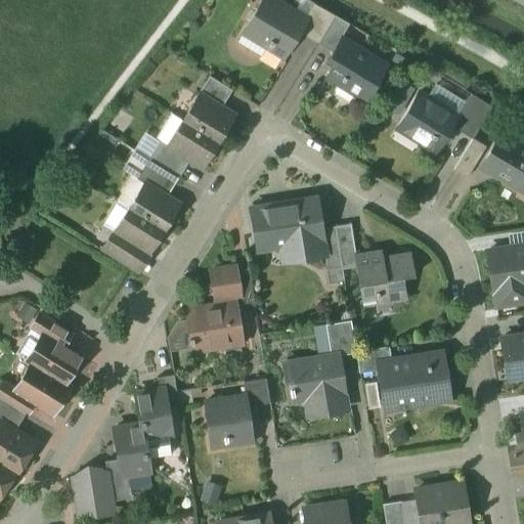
[(305,19),(272,0),(262,0),(247,28),(269,41),(265,47),(268,50),(269,48),(284,56),(300,30),(306,19),(305,19)]
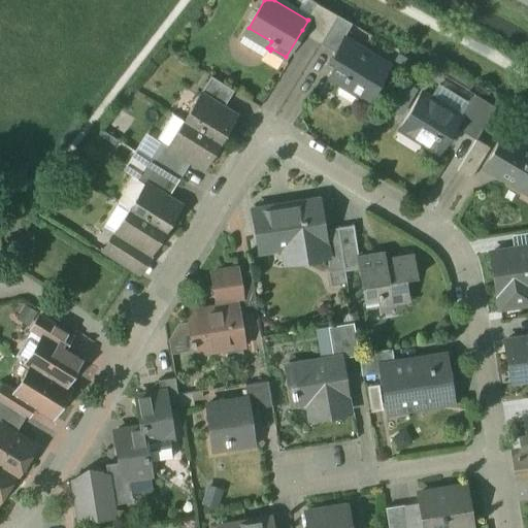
[(337,17),(316,4),(307,20),(308,20),(302,30),(322,41),(337,17)]
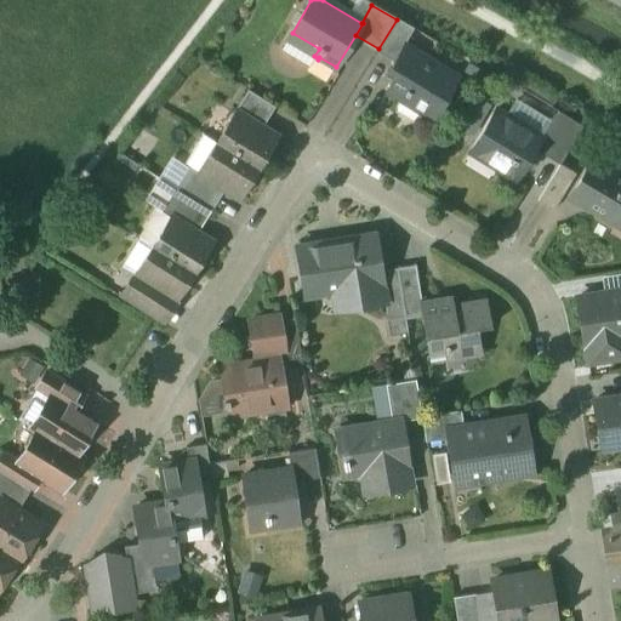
[(379,49),(377,52),(393,62),(403,45),(412,29),(397,20),(379,49)]
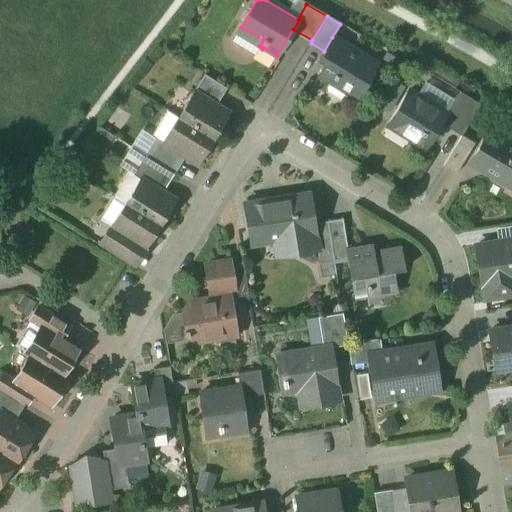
[(332,37),(324,51),(319,58),(326,62),(318,76),(332,84),(335,79),(361,95),(378,65),(332,37)]
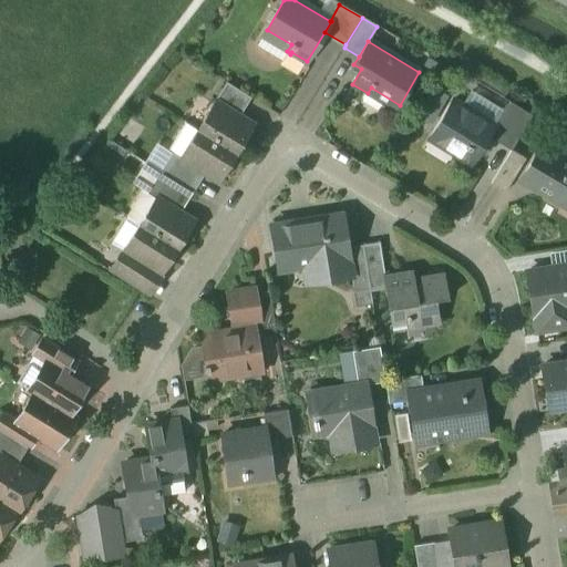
[(251,99),(227,83),(215,102),(240,117),(251,99)]
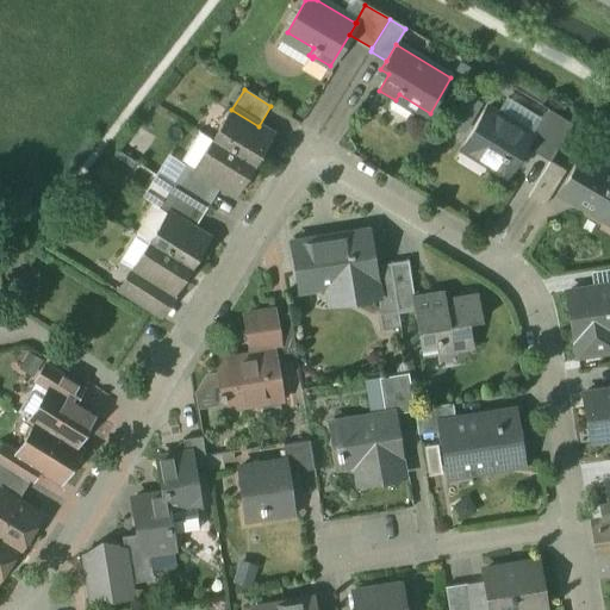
[(531,137),(486,109),(461,149),(506,176),(531,137)]
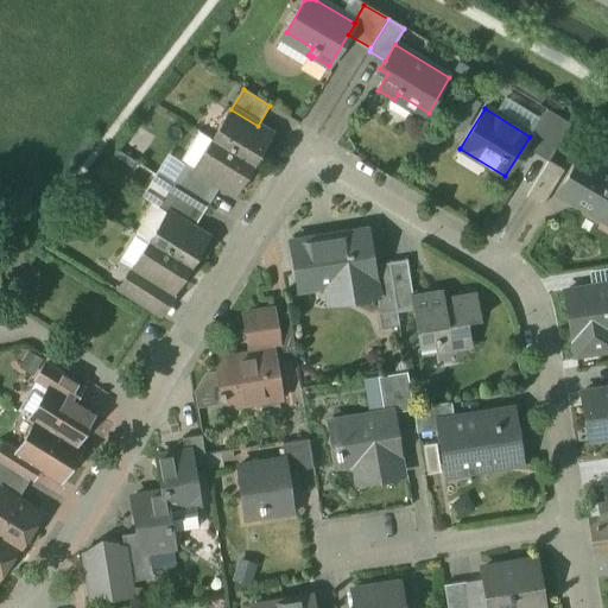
[(258,126),(230,109),(211,139),(255,166),(261,159),(258,157),(272,135),(258,126)]
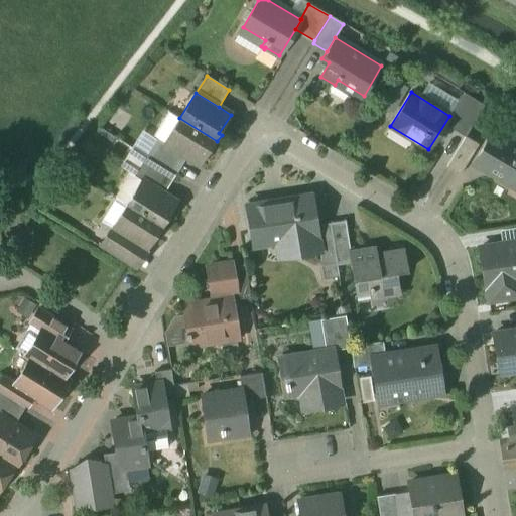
[(470,97),(450,129),(466,137),(484,106),(470,97)]
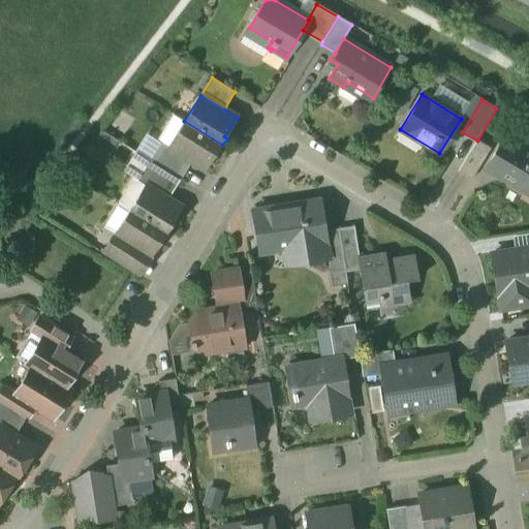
[(222,145),(184,121),(168,147),(167,148),(191,162),(204,170),(216,151),(218,152),(222,145)]
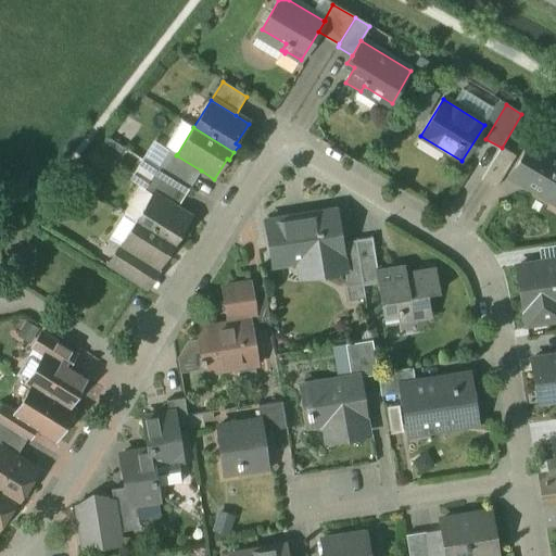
[(555,158),(530,143),(510,177),(552,201),(555,193),(555,158)]
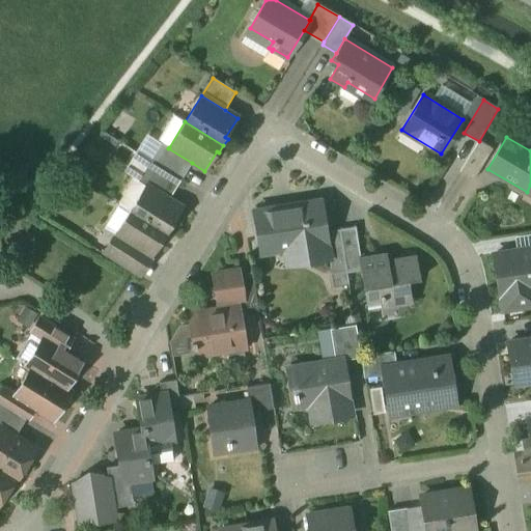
[(479,141),(459,173),(473,180),(493,149),(479,141)]
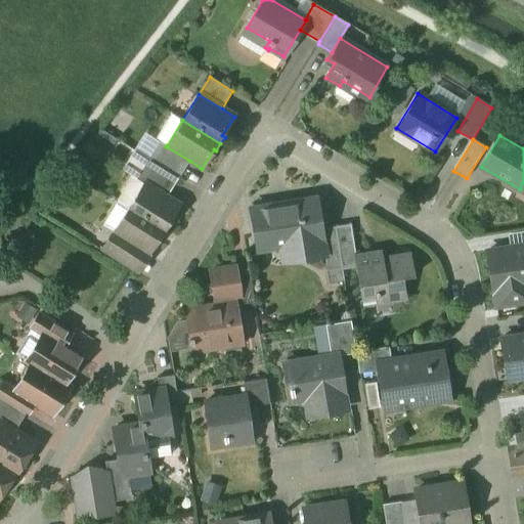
[(189,161),(166,146),(167,145),(160,140),(148,160),(178,178),(189,161)]
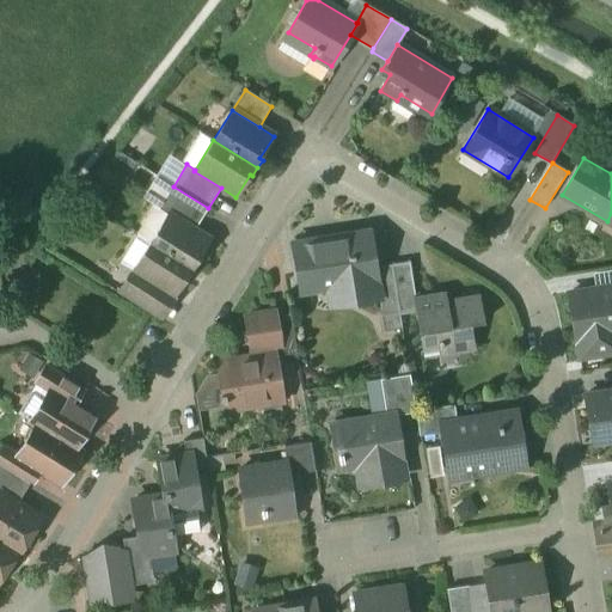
[(208,208),(173,187),(159,209),(167,214),(195,230),(208,208)]
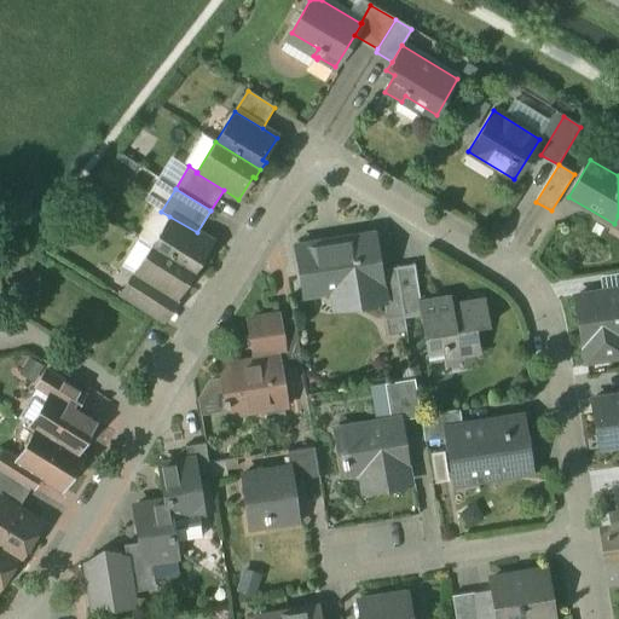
[(197,232),(169,217),(151,246),(196,273),(201,265),(198,264),(212,242),(197,232)]
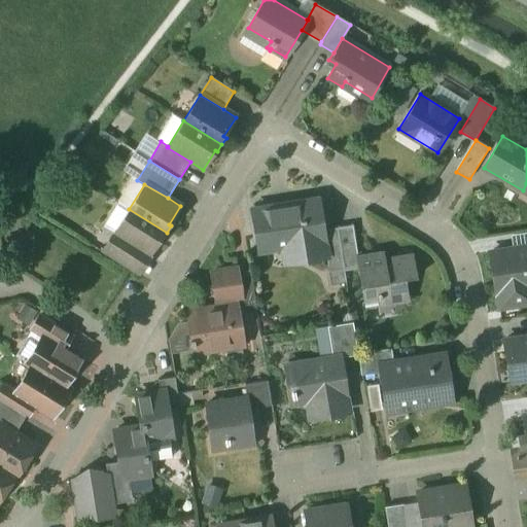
[(317,200),(252,210),(259,252),(301,245),(303,260),(326,256),(322,231),(317,200)]
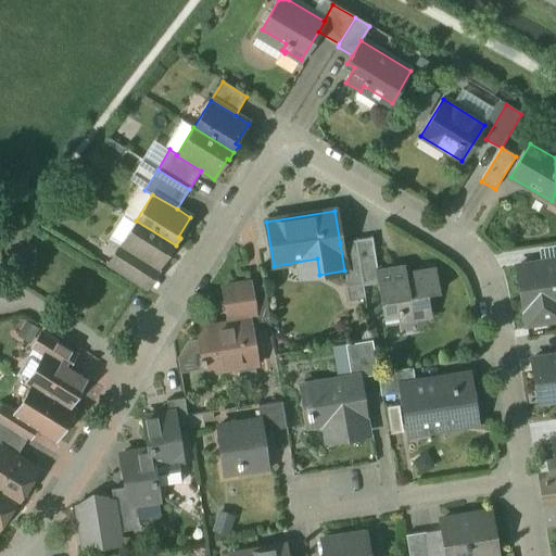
[(176,245),(136,220),(119,248),(158,270),(169,252),(172,253),(176,245)]
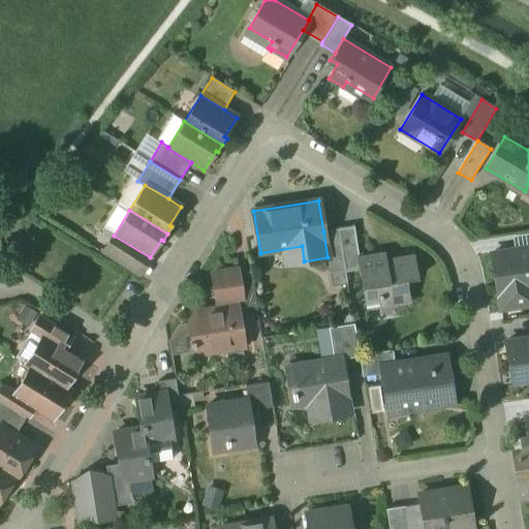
[(354,227),(339,229),(345,271),(346,273),(360,271),(358,259),(360,259),(354,227)]
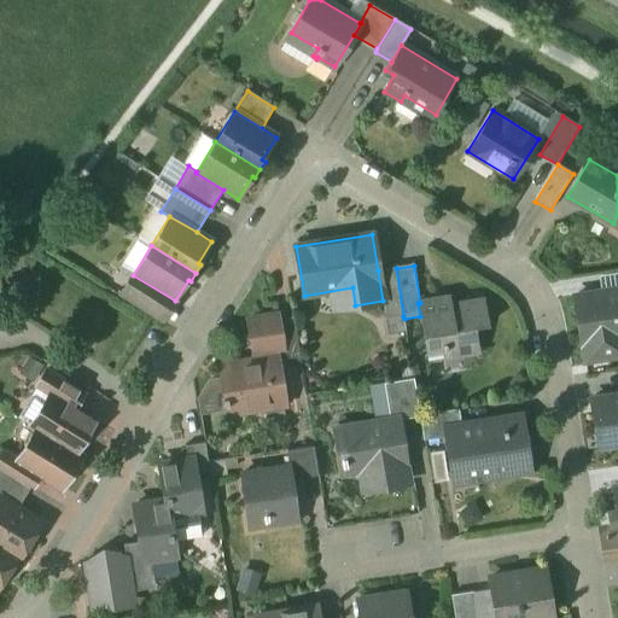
[(396,268),(378,270),(383,301),(385,320),(403,316),(396,268)]
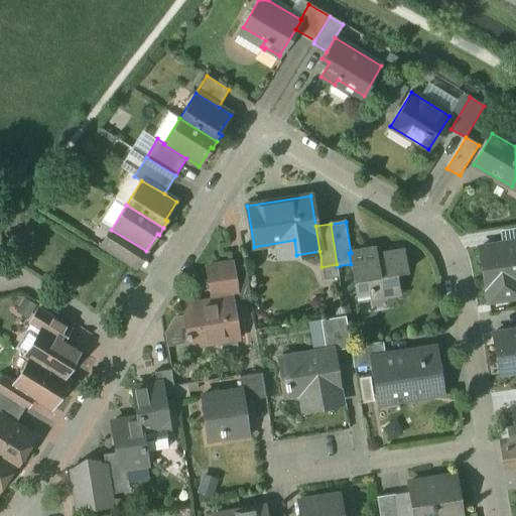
[(129,249),(107,236),(100,247),(122,261),(129,249)]
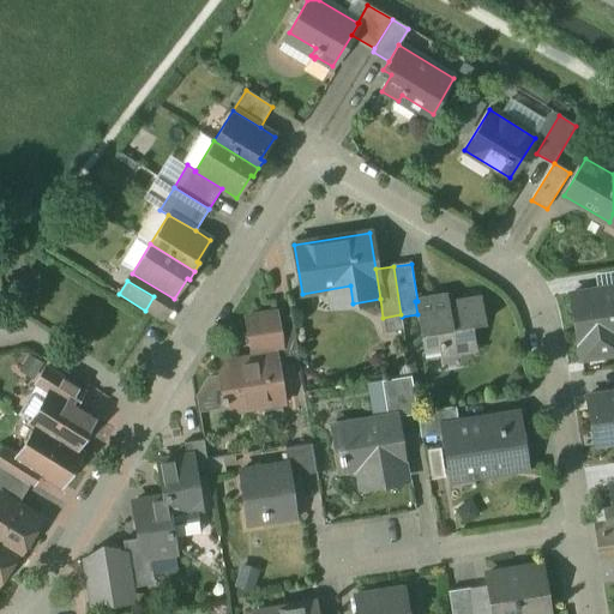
[(613,288),(571,295),(581,359),(607,355),(605,338),(613,336),(613,288)]
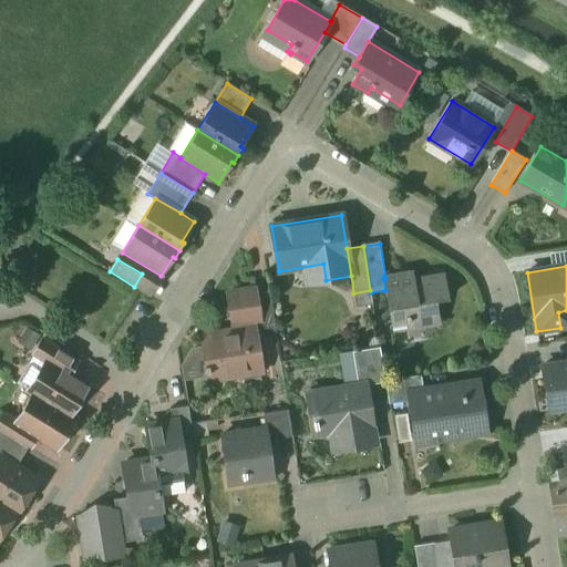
[(444,276),(412,281),(412,284),(404,285),(402,276),(385,278),(383,278),(385,290),(391,321),(393,321),(393,318),(405,317),(408,328),(440,322),(436,300),(449,298),(444,276)]
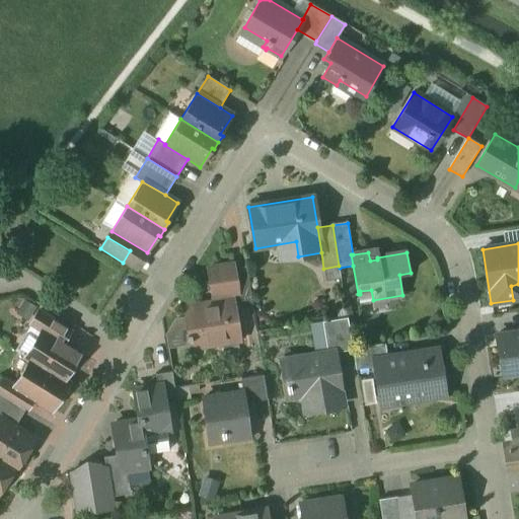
[(214,303),(184,307),(192,348),(239,340),(233,302),(239,301),(233,269),(233,266),(208,270),(214,303)]
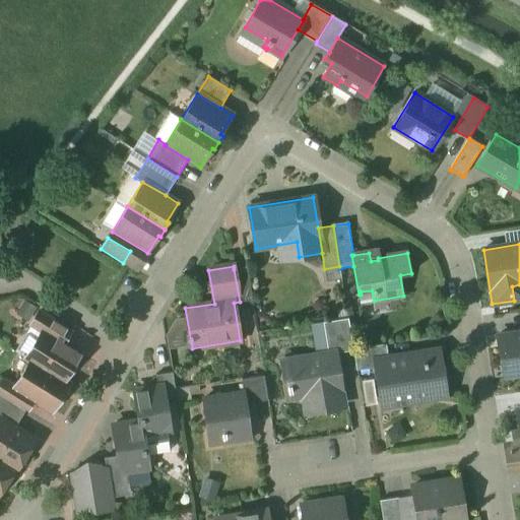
[(247,267),(234,269),(240,302),(251,300),(252,299),(247,267)]
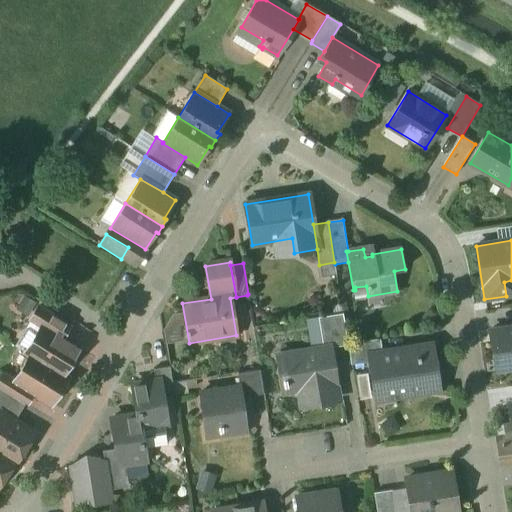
[(69,326),(39,307),(30,321),(41,327),(41,326),(61,338),(69,326)]
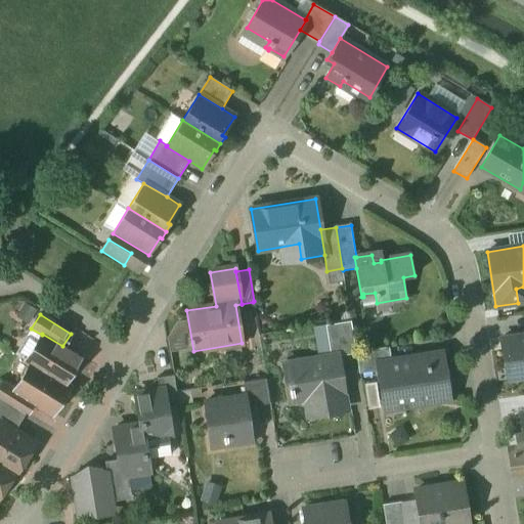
[(351,321),(325,324),(331,355),(338,354),(338,356),(356,353),(356,352),(351,321)]
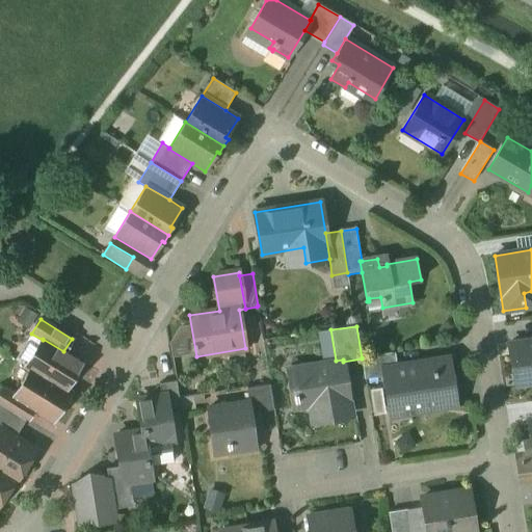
[(63,351),(43,339),(43,340),(38,345),(26,366),(31,370),(64,391),(65,390),(82,363),(63,351)]
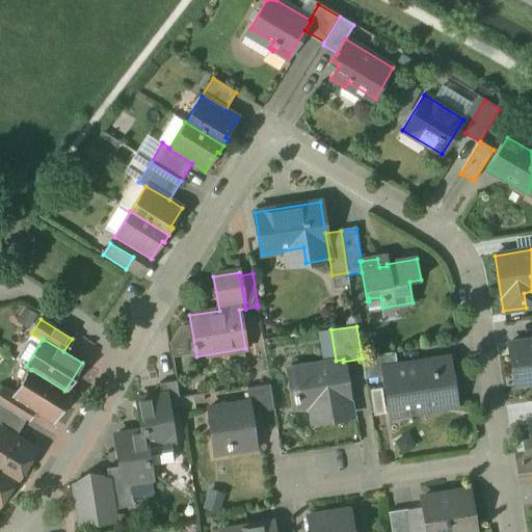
[(531,340),(508,344),(515,386),(531,382),(531,340)]
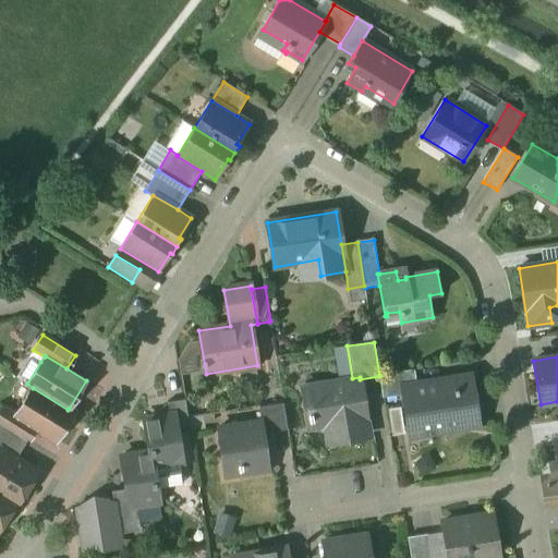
[(33,358),(28,359),(16,377),(27,384),(40,362),(33,358)]
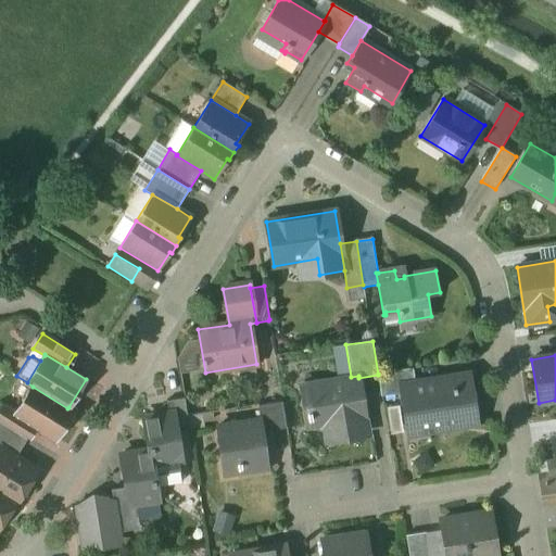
[(413,368),(378,374),(378,375),(381,396),(402,393),(416,391),(415,382),(413,368)]
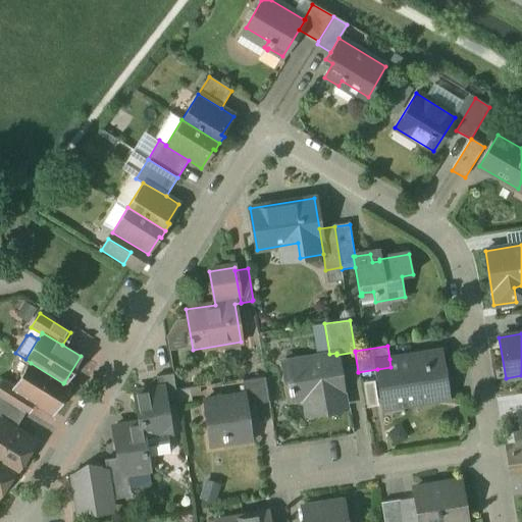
[(439,352),(396,359),(401,394),(424,390),(425,398),(426,401),(448,398),(439,352)]
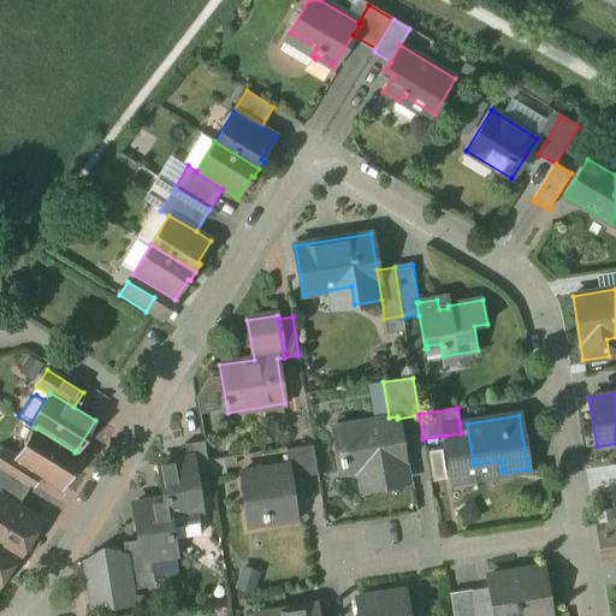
[(389,418),(333,427),(342,472),(365,468),(367,478),(389,474),(389,480),(407,478),(397,419),(397,416),(389,418)]
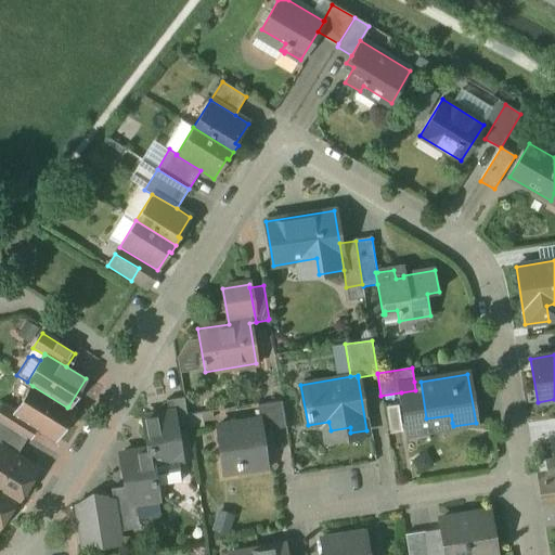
[(415,390),(401,392),(408,434),(431,429),(430,426),(452,423),(451,415),(426,418),(421,382),(414,382),(415,390)]
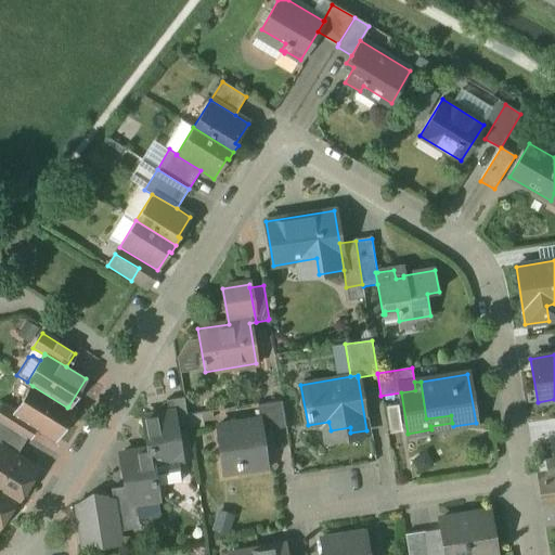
[(67,408),(33,386),(15,413),(15,414),(36,427),(55,439),(74,410),(68,407),(67,408)]
